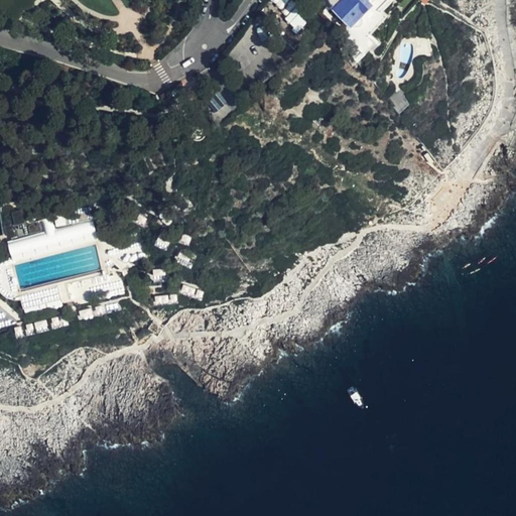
[(273,0),(285,14),(297,5),(293,0),(273,0)]
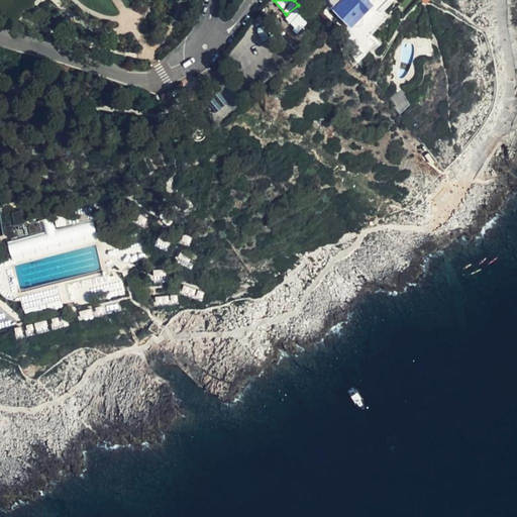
[(328,0),(331,4),(329,6),(348,22),(347,24),(352,28),(357,23),(360,25),(365,24),(372,30),(385,14),(382,8),(388,0),(328,0)]
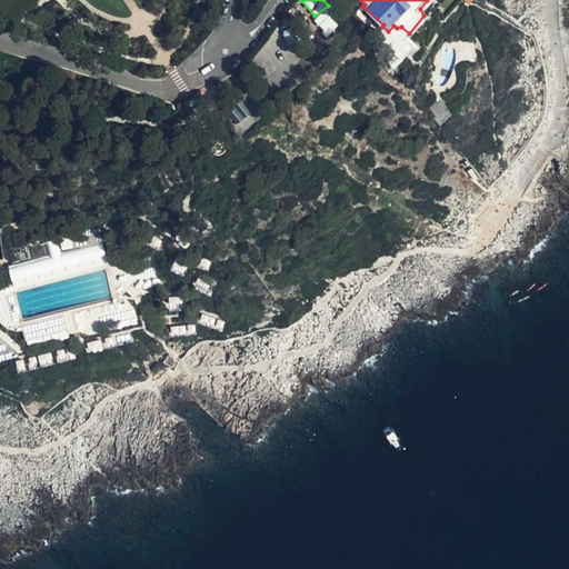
[(325,32),(339,27),(330,8),(316,15),(325,32)]
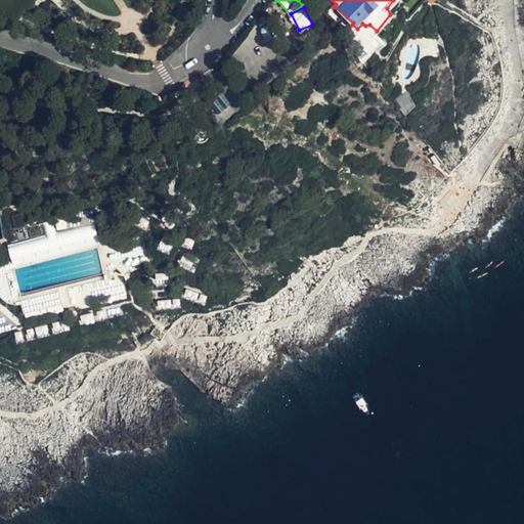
[(345,36),(352,44),(354,42),(348,34),(345,36)]
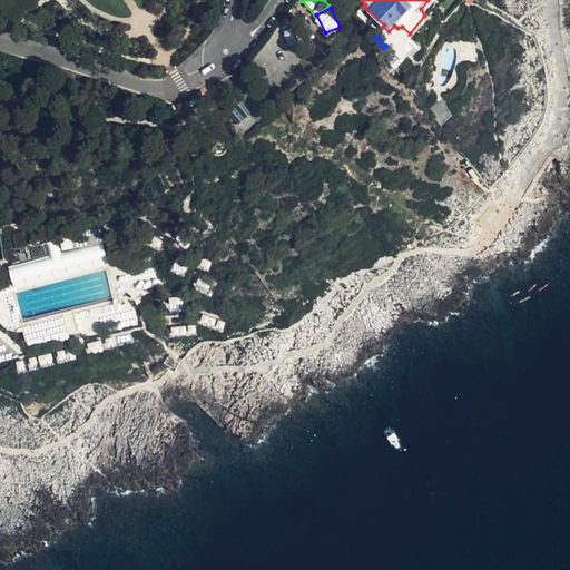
[(381,50),(383,48),(375,39),(373,41),(381,50)]
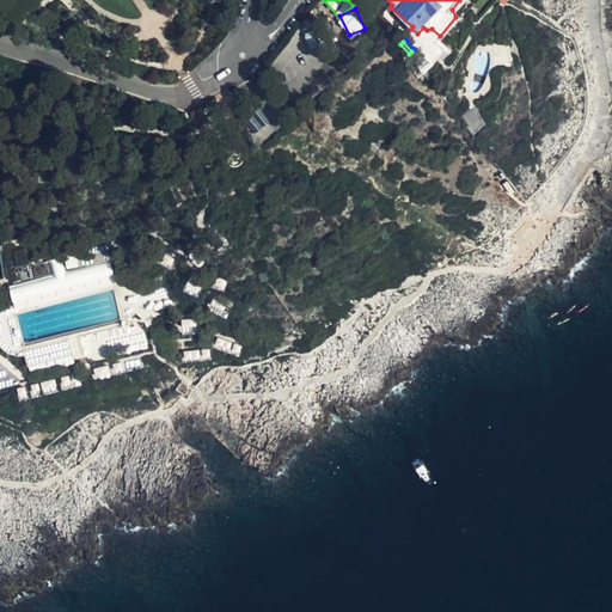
[(237,98),(222,106),(228,115),(242,106),(237,98)]
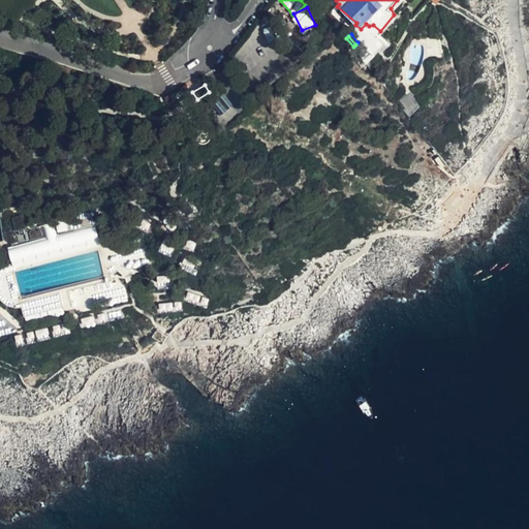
[(7,219),(13,241),(42,234),(40,225),(36,224),(36,221),(34,221),(33,219),(30,219),(28,212),(24,213),(13,215),(14,218),(7,219)]
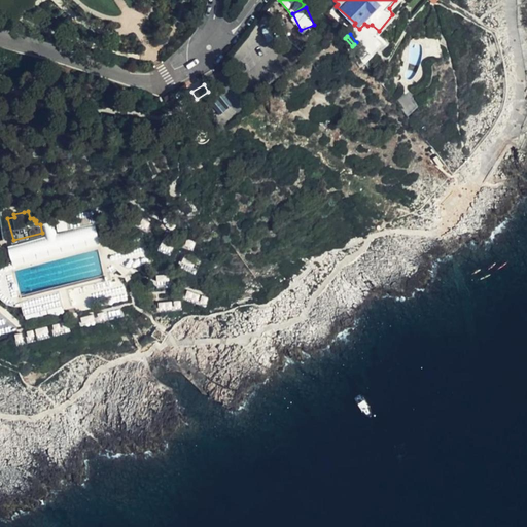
[(42,233),(13,240),(7,241),(11,258),(98,238),(94,221),(59,230),(56,218),(39,222),(40,224),(42,233)]
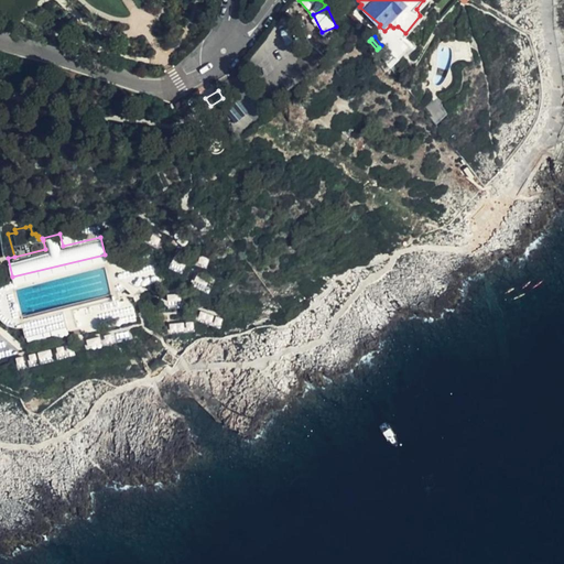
[(15,326),(24,326),(26,334),(76,323),(74,310),(120,299),(119,293),(111,295),(22,316),(15,289),(12,277),(11,277),(2,282),(0,284),(0,316),(0,317),(7,323),(15,326)]
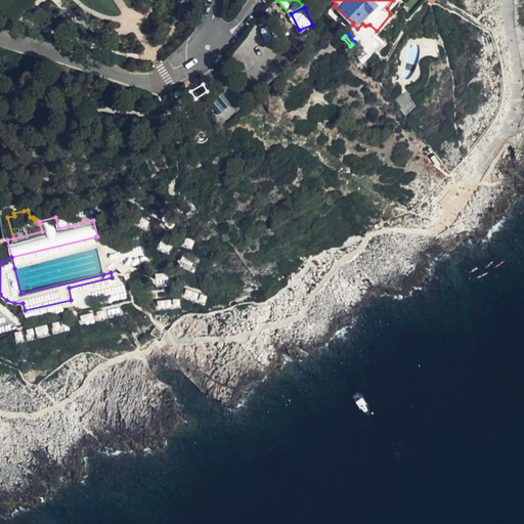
[(156,329),(150,334),(155,338),(158,338),(160,332),(156,329)]
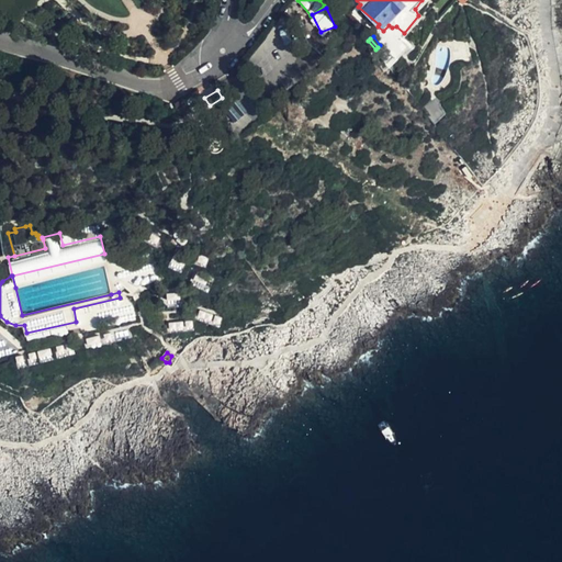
[(141,374),(150,369),(145,363),(137,371),(141,374)]
